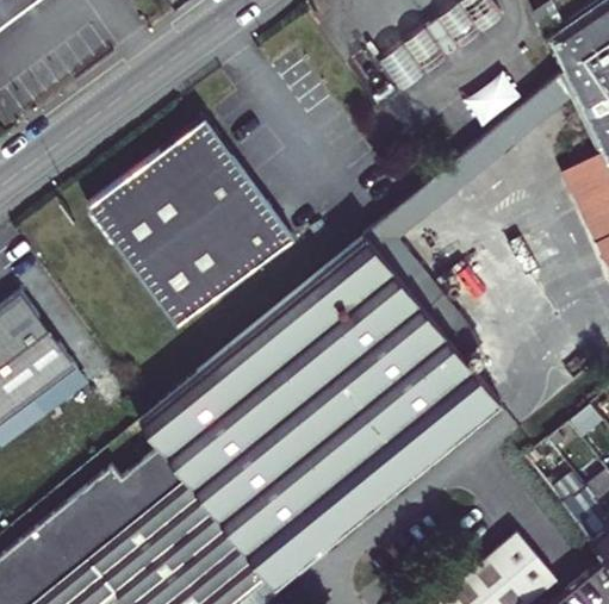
[(0,0),(0,31),(41,0),(0,0)]
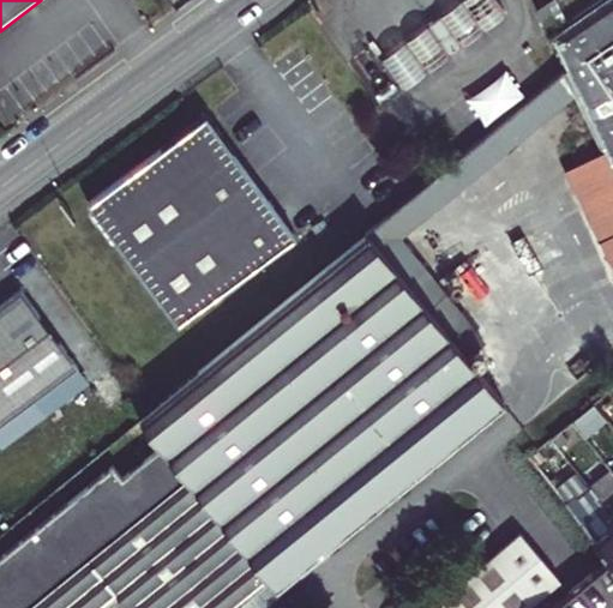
[(460,52),(504,18),(490,0),(468,0),(438,23),(460,52)]
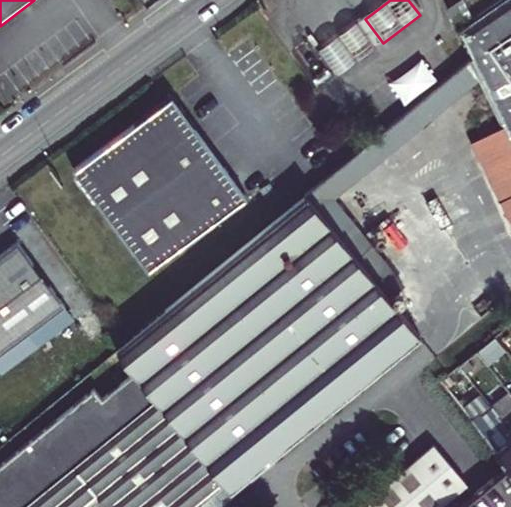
[(510,1),(457,38),(470,64),(479,81),(502,128),(510,145),(510,1)]
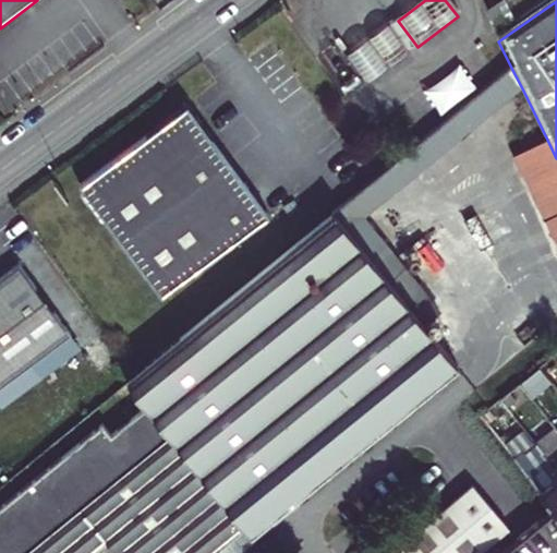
[(418,47),(398,21),(388,28),(407,53),(418,47)]
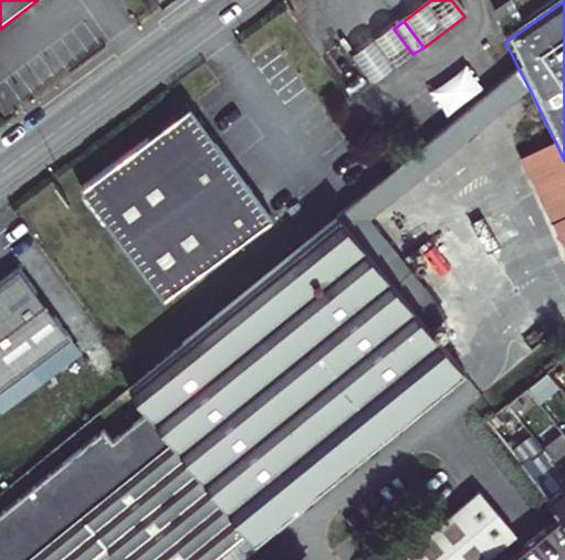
[(412,54),(394,29),(351,61),(369,86),(412,54)]
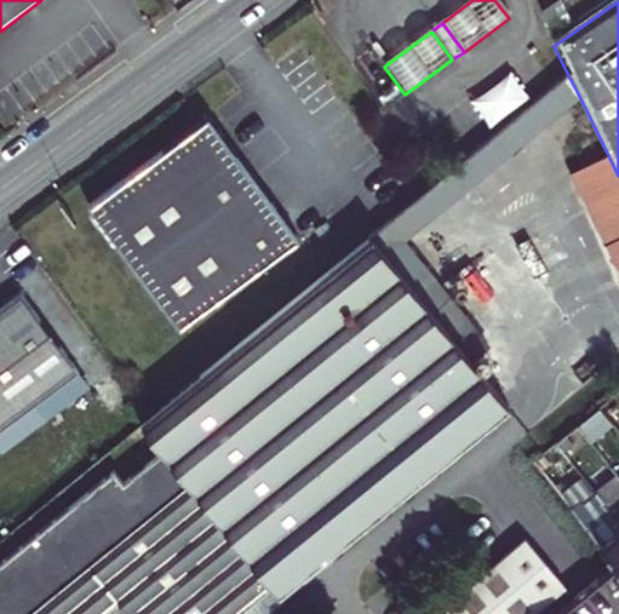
[(371,237),(384,254),(400,241),(580,98),(569,78),(371,237)]
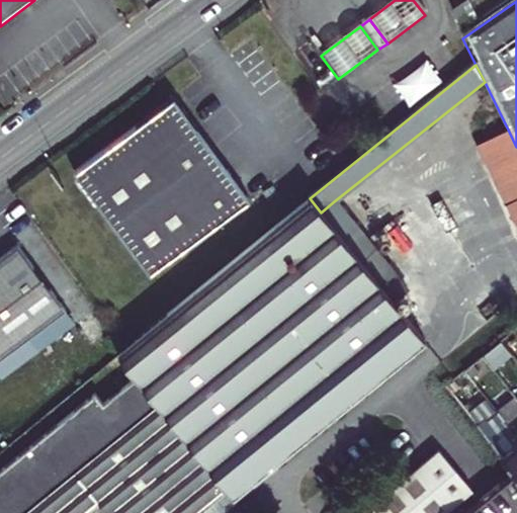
[(249,201),(171,99),(72,175),(150,277),(249,201)]
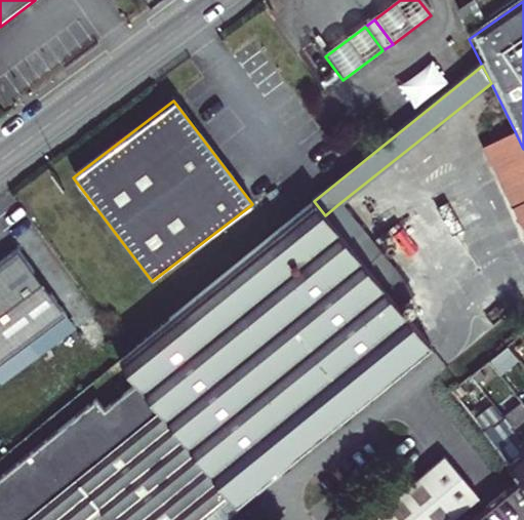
[(523,149),(515,131),(483,148),(513,207),(523,229),(523,149)]
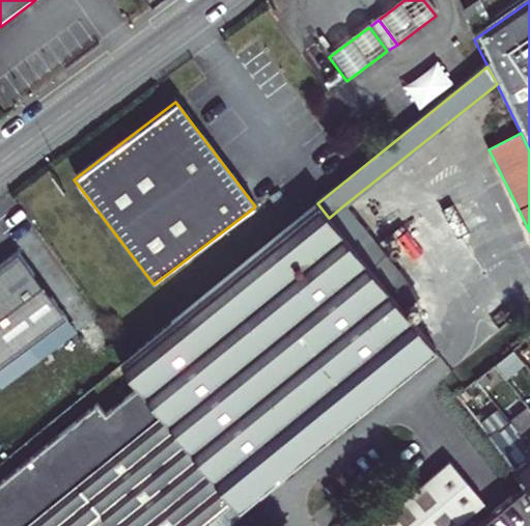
[(281,475),(434,350),(402,310),(417,299),(342,206),(329,218),(317,203),(119,363),(135,382),(101,409),(96,404),(0,482),(0,525),(205,525),(233,503),(239,510),(281,475)]
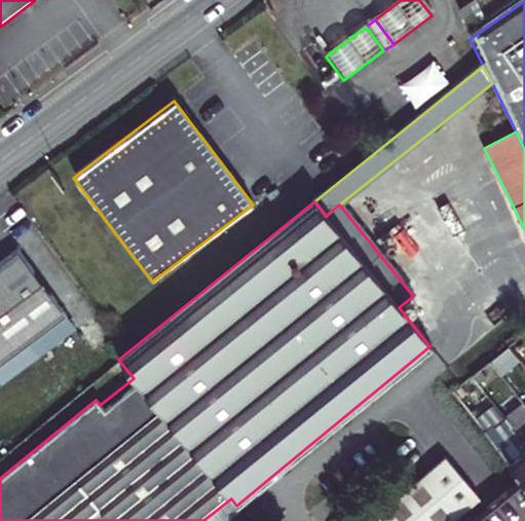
[(13,249),(0,258),(0,362),(64,314),(13,249)]
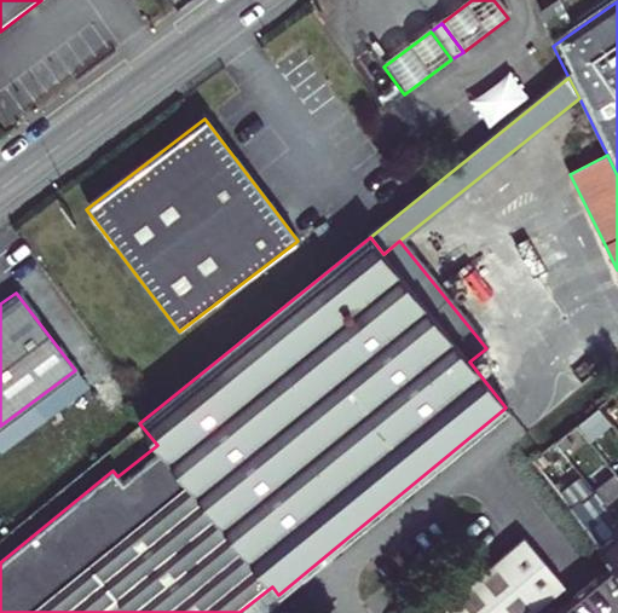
[(75,370),(0,426),(0,452),(87,387),(75,370)]
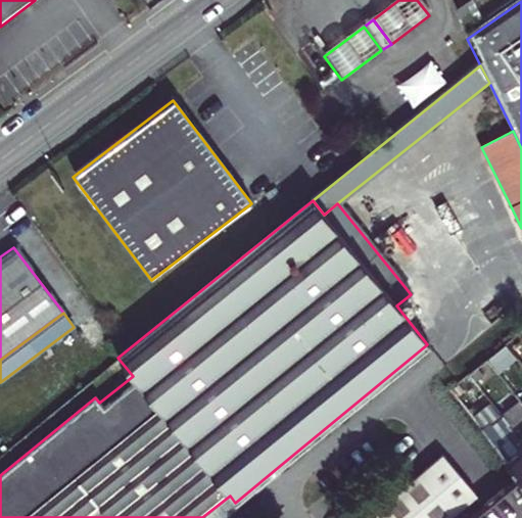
[(521,408),(515,399),(509,404),(514,411),(502,421),(503,423),(521,448),(521,408)]
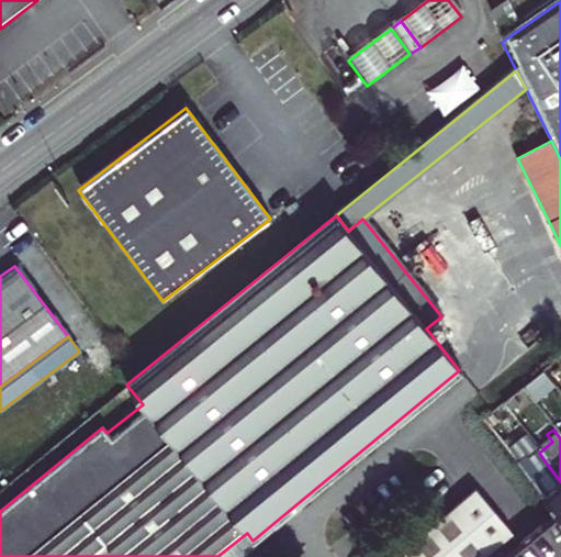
[(524,460),(516,466),(560,521),(560,481),(540,455),(527,466),(524,460)]
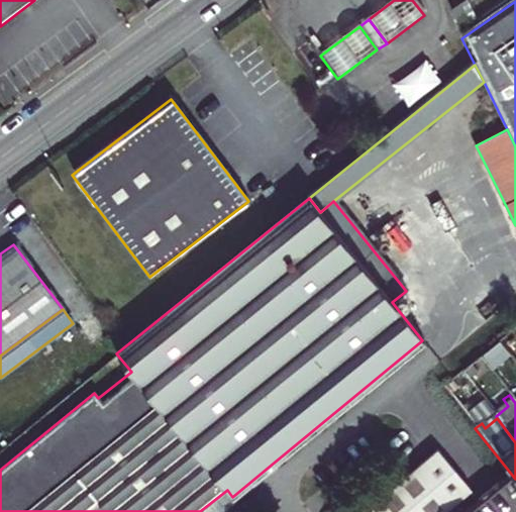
[(439,452),(367,511),(449,511),(473,493),(439,452)]
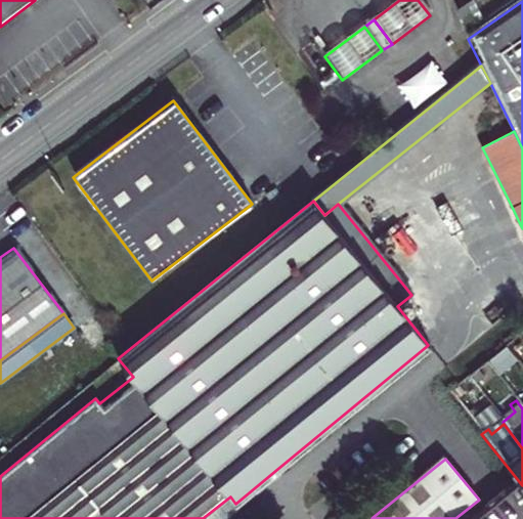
[(230,496),(203,518),(227,518),(281,474),(277,469),(235,504),(230,496)]
